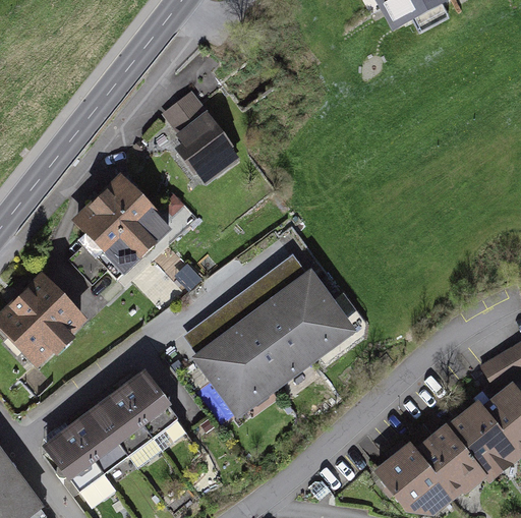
[(375,0),(391,30),(446,0),(375,0)]
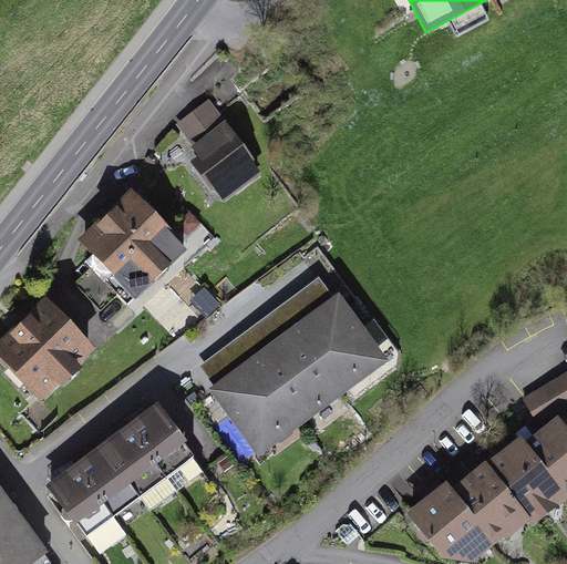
[(226,197),(261,172),(210,99),(174,124),(226,197)]
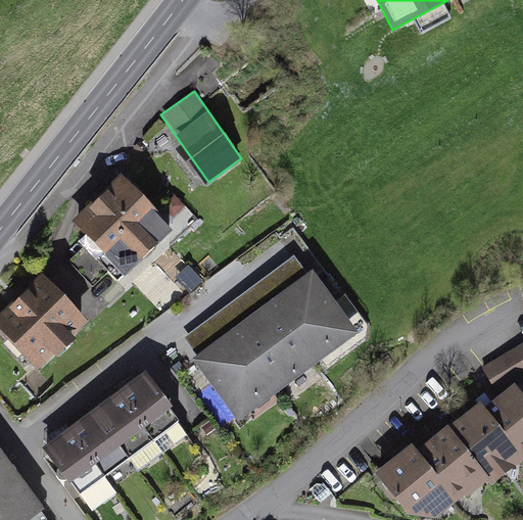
[(126,275),(175,229),(122,173),(73,219),(126,275)]
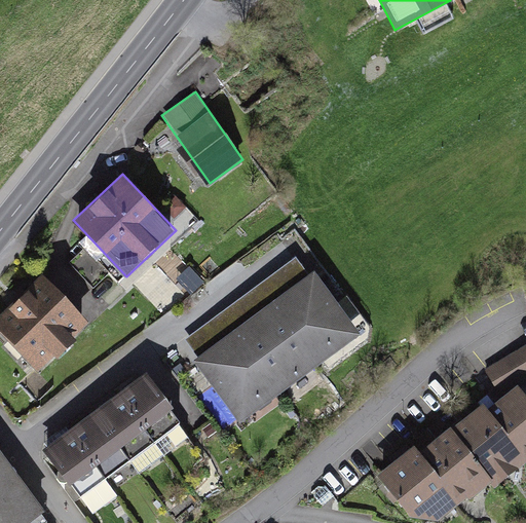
[(238,422),(363,333),(316,269),(306,276),(293,257),(182,336),(197,357),(193,360),(238,422)]
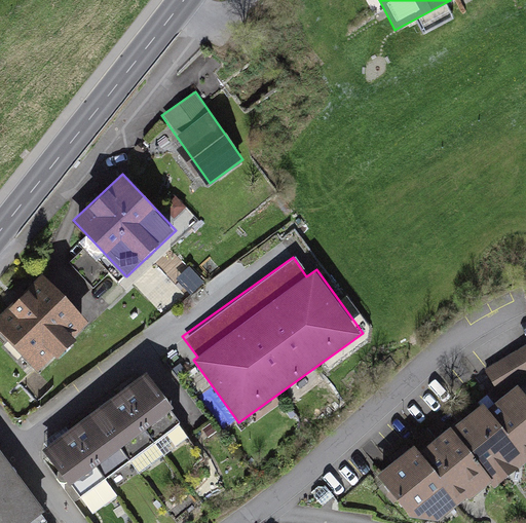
[(0,330),(39,369),(88,321),(46,278),(0,324),(0,330)]
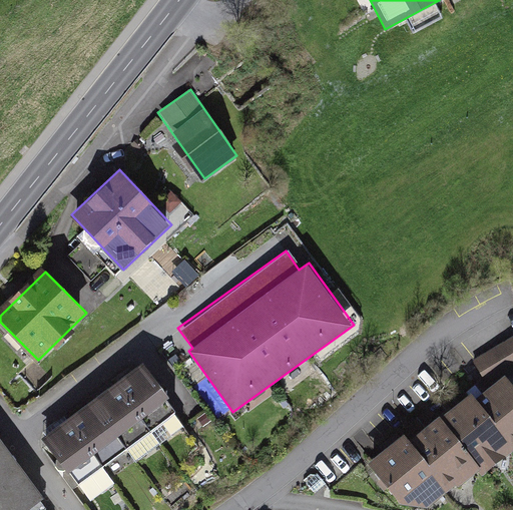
[(487,379),(512,363),(512,329),(473,353),(487,379)]
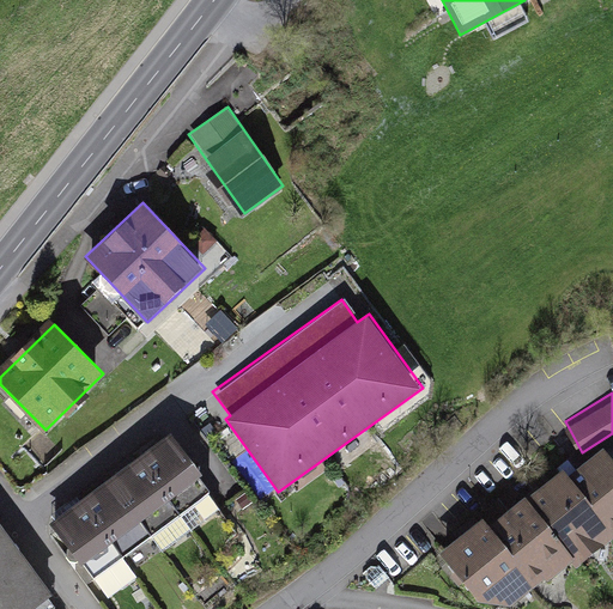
[(133,457),(177,515),(205,494),(161,436),(133,457)]
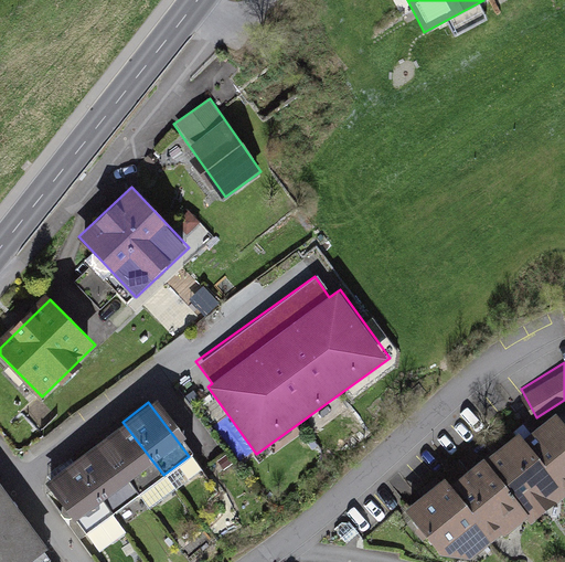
[(446,476),(405,507),(440,553),(470,557),(502,531),(504,534),(528,517),(530,521),(564,494),(564,420),(557,411),(523,436),(519,431),(484,457),(484,456),(450,481),(446,476)]
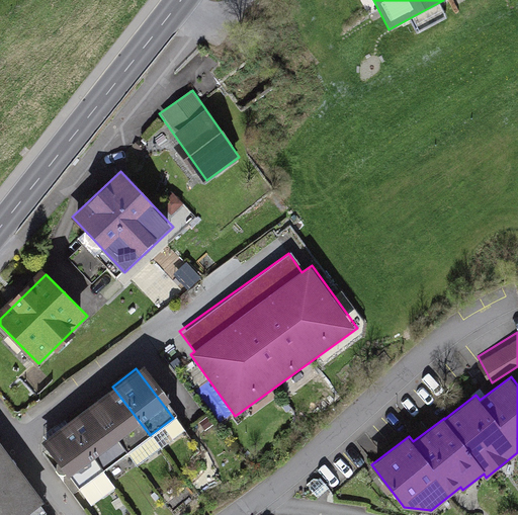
[(90,404),(127,453),(150,435),(112,387),(90,404)]
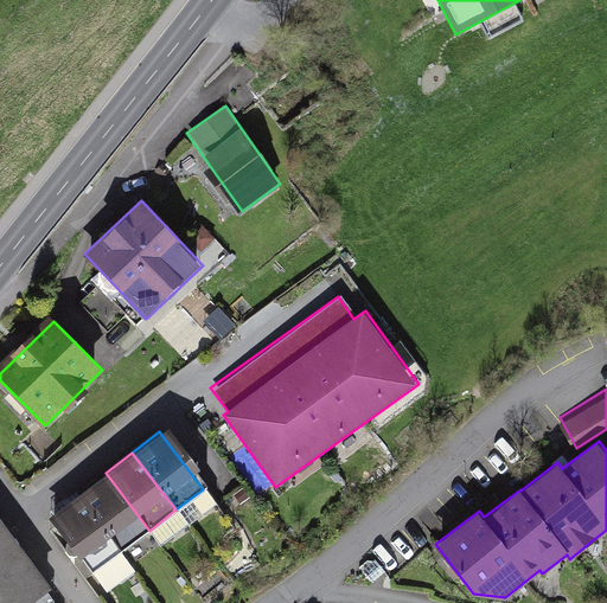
[(78,494),(122,551),(149,531),(106,473),(78,494)]
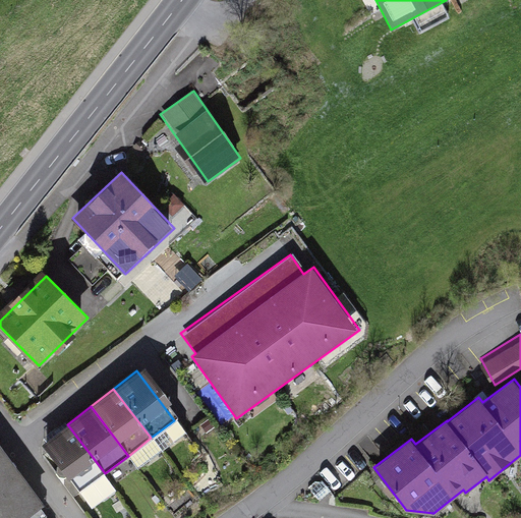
[(44,442),(81,491),(105,473),(67,424),(44,442)]
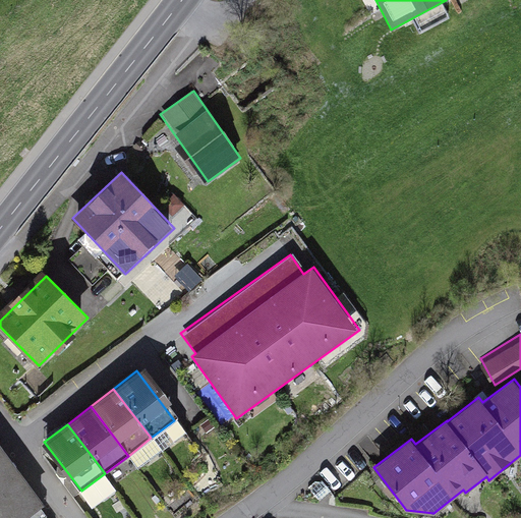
[(0,493),(23,477),(5,453),(0,456),(0,493)]
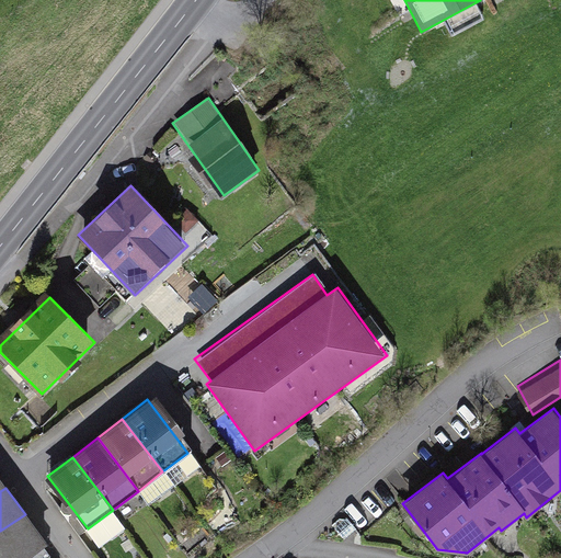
[(0,557),(16,557),(44,539),(25,514),(0,531),(0,557)]
